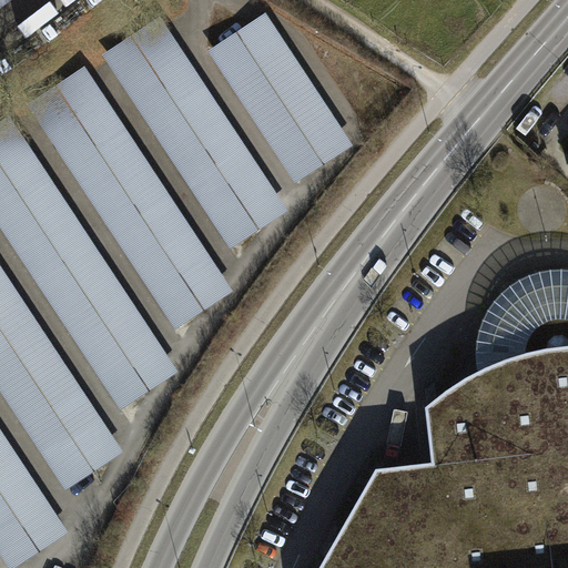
[(267,16),(213,51),(297,179),(352,143),(267,16)]
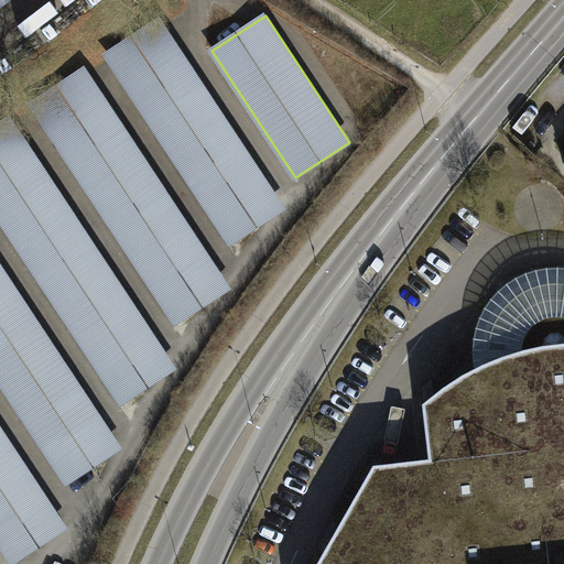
[(107,58),(232,246),(288,209),(163,22),(107,58)]
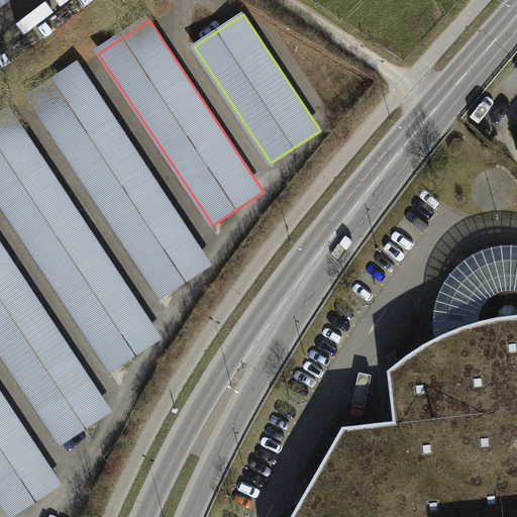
[(26,96),(160,297),(211,263),(78,63),(26,96)]
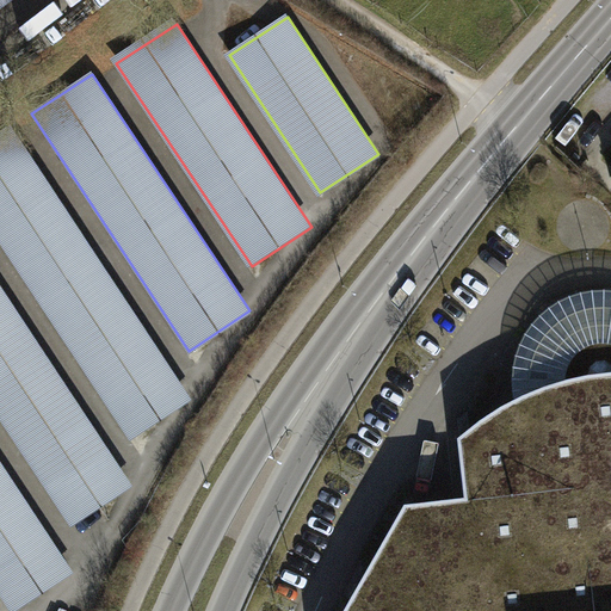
[(0,128),(0,241),(134,444),(198,402),(11,122),(0,128)]
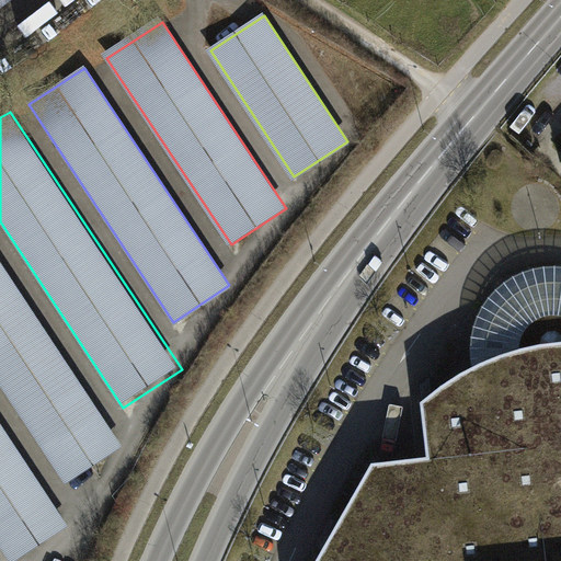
[(0,263),(0,378),(68,481),(122,445),(0,263)]
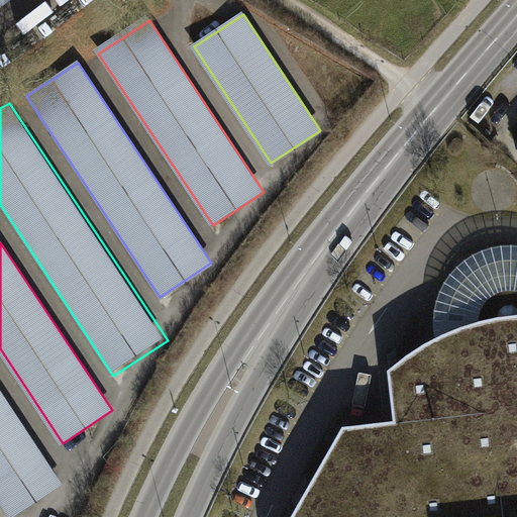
[(516,516),(516,246),(502,246),(475,255),(455,269),(440,292),(435,311),(433,339),(413,350),(388,371),(393,420),(343,426),(291,516),(516,516)]
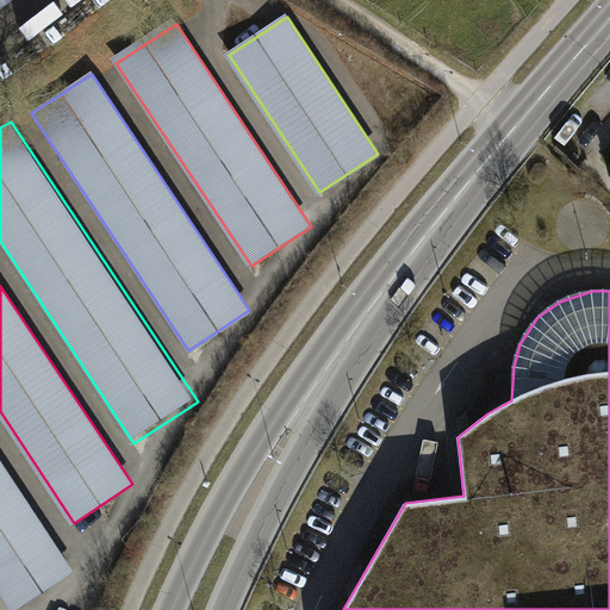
[(0,598),(7,609),(16,609),(75,571),(0,458),(0,598)]
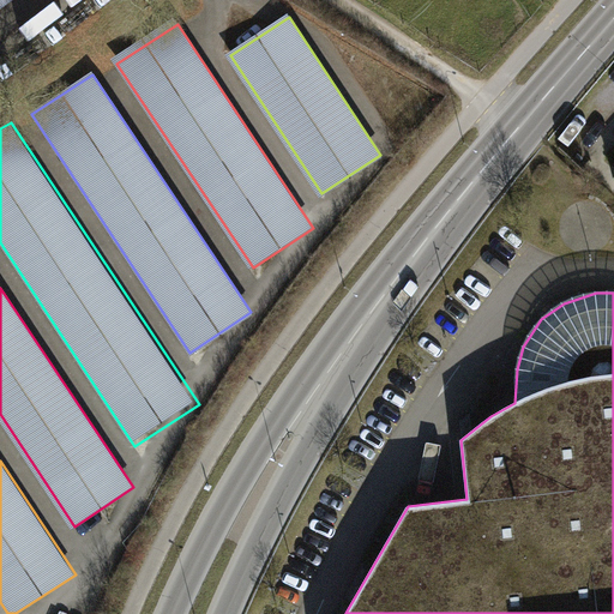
All buildings are outlined.
